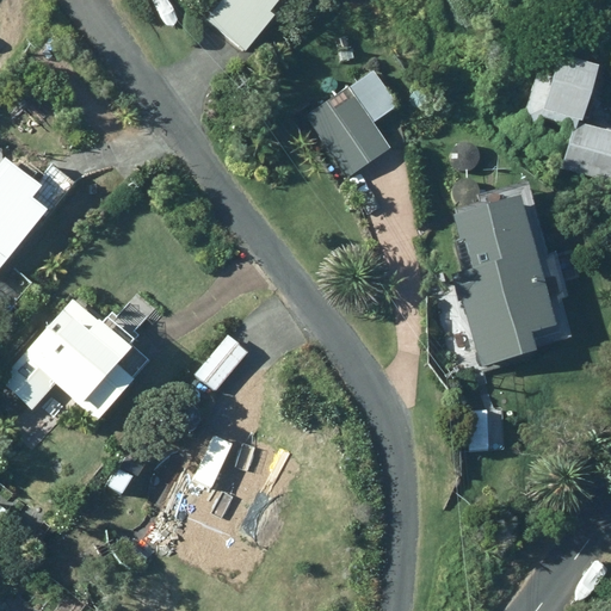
[(224,0),(208,20),(246,50),(275,16),(270,12),(278,0),(224,0)]
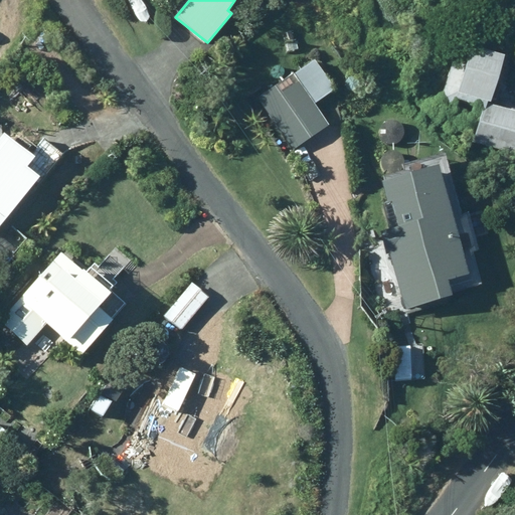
[(476,143),(514,153),(514,111),(493,106),(504,63),(455,50),(442,100),(457,105),(458,100),(477,105),(475,112),(484,114),(476,143)]
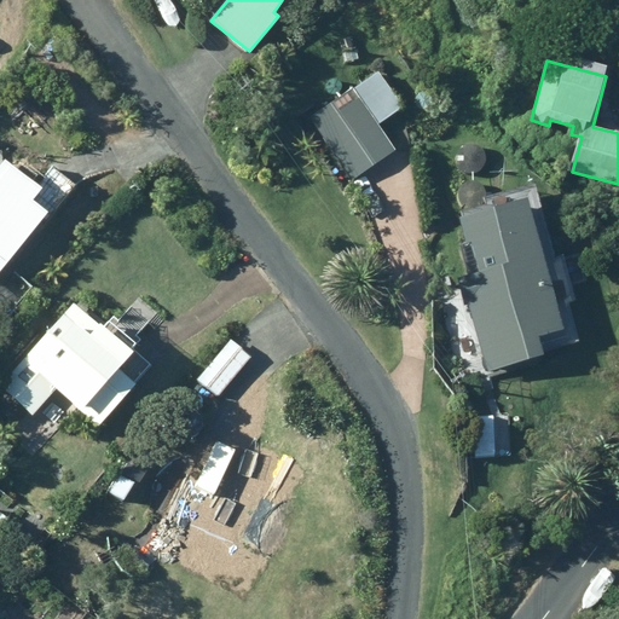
[(311,119),(353,180),(397,151),(380,126),(404,109),(379,73),(311,119)]
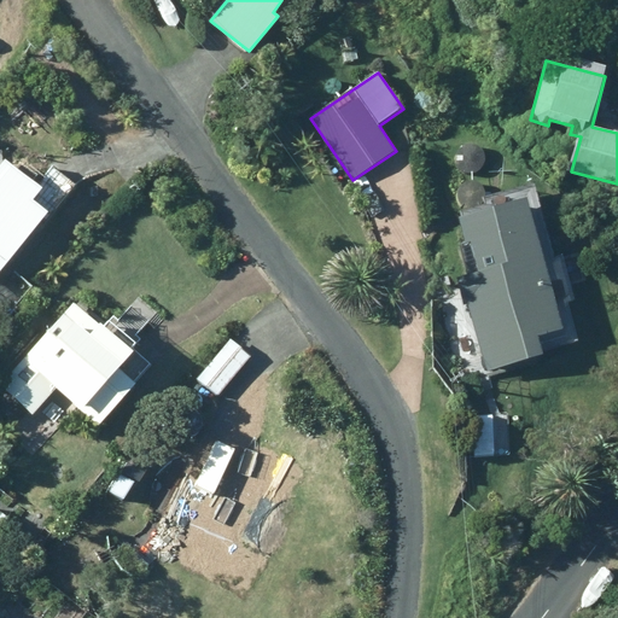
[(0,168),(0,257),(7,264),(50,214),(34,202),(41,192),(6,162),(0,168)]
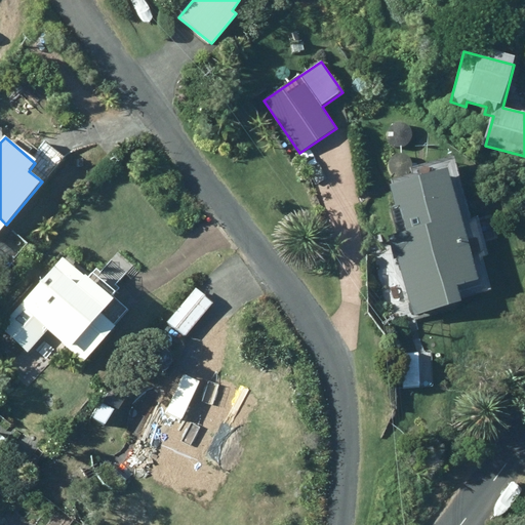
[(468,236),(463,223),(448,169),(390,186),(403,233),(393,236),(406,281),(397,277),(388,280),(382,288),(385,297),(394,303),(403,300),(408,291),(415,314),(462,301),(458,286),(478,281),(476,273),(487,270),(484,258),(479,240),(469,243),(468,236)]
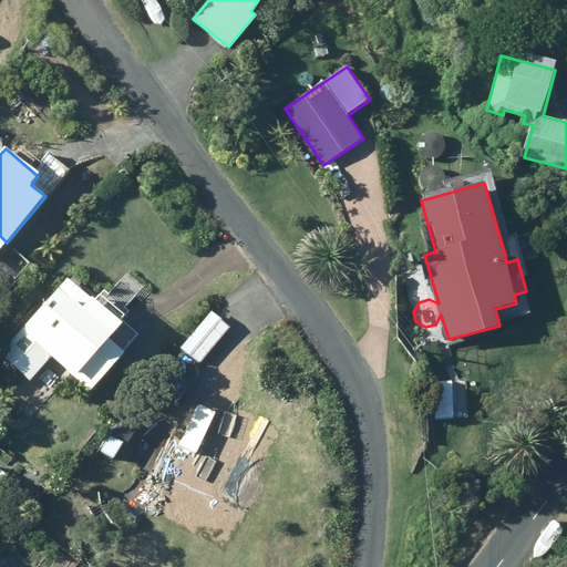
[(111,340),(119,330),(124,325),(123,322),(126,318),(99,294),(93,299),(69,278),(27,325),(29,327),(4,353),(34,380),(54,359),(91,392),(126,353),(111,340)]
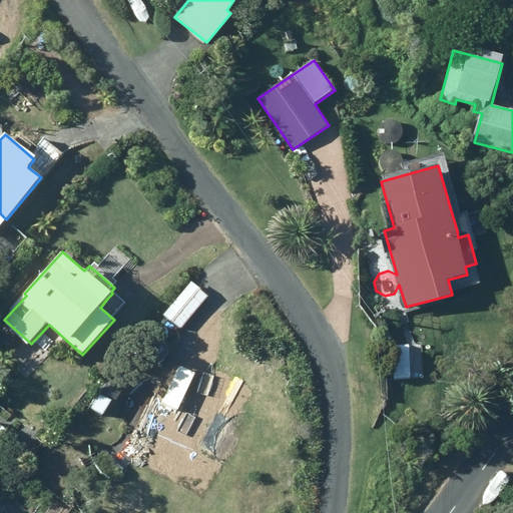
[(192,282),(164,314),(181,329),(209,297),(192,282)]
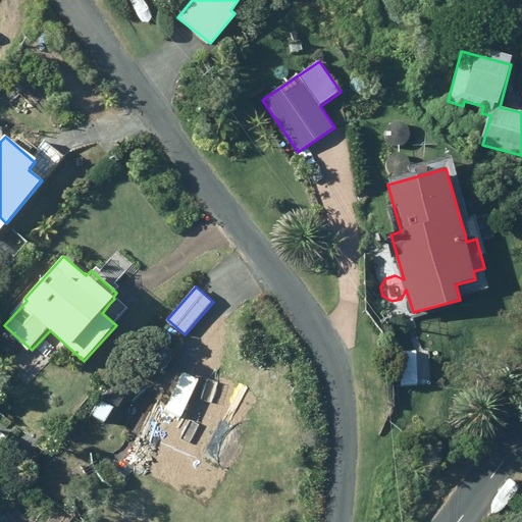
[(114,317),(121,315),(123,306),(117,301),(109,304),(108,312),(114,317)]
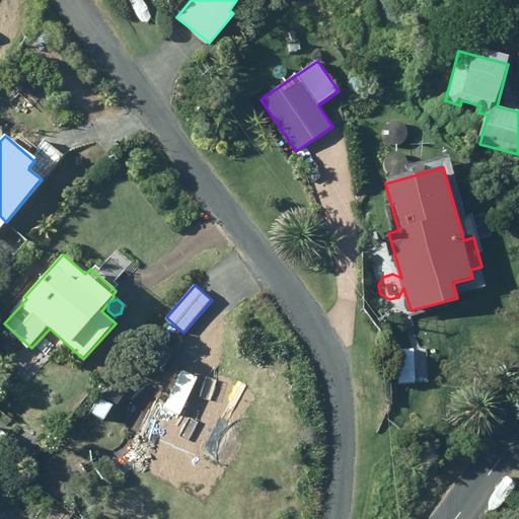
[(205,496),(251,408),(205,382),(212,370),(200,365),(194,376),(191,375),(188,381),(174,373),(132,453),(145,460),(144,462),(205,496)]
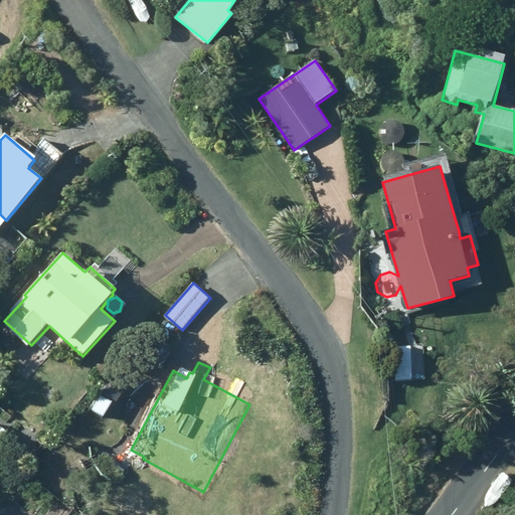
All buildings are outlined.
